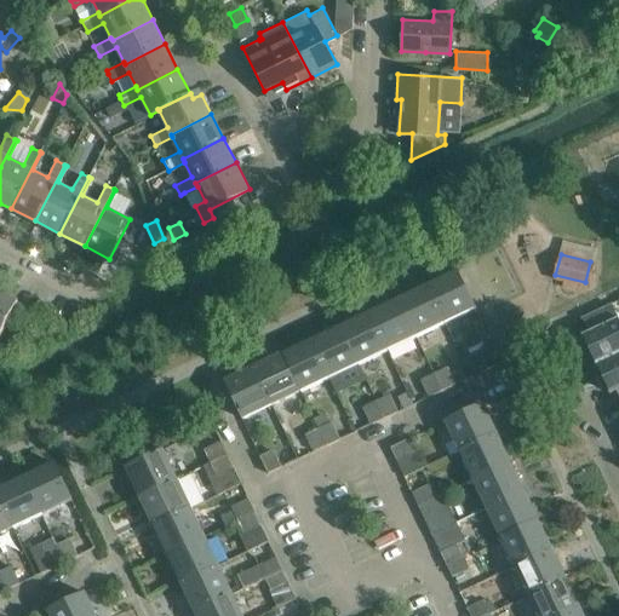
[(427,282),(445,320),(474,305),(456,269),(427,282)]
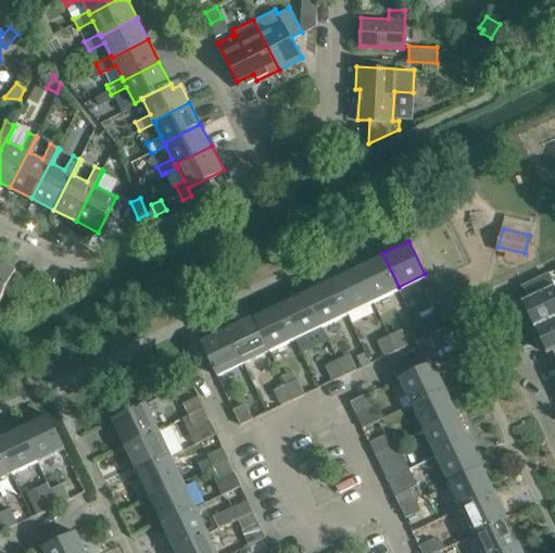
[(382,253),(356,266),(373,299),(399,287),(382,253)]
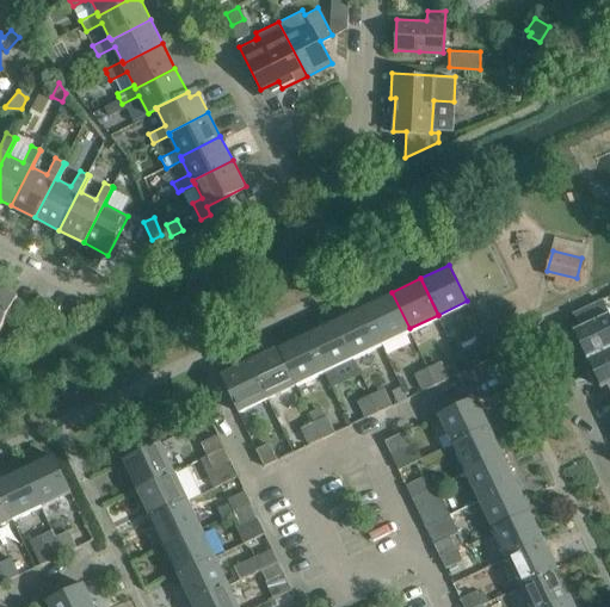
[(0,326),(17,295),(0,286),(0,326)]
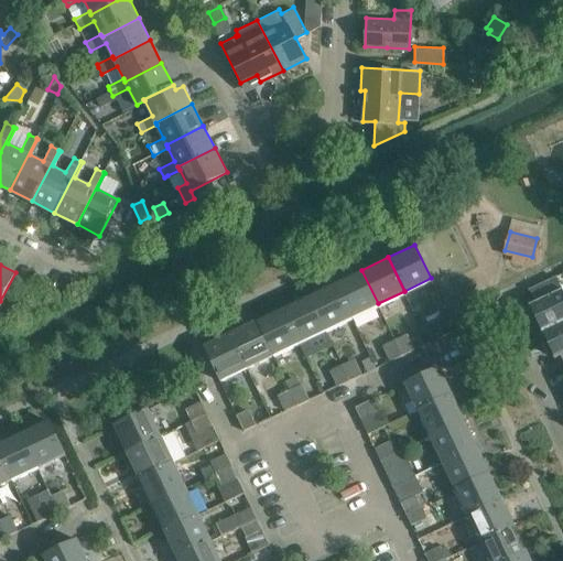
[(378,303),(361,270),(335,282),(352,316),(378,303)]
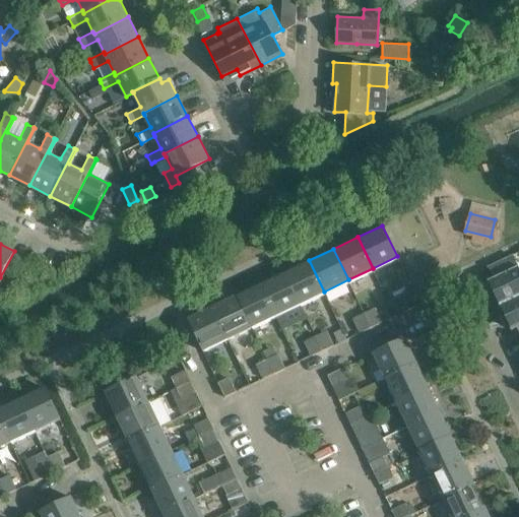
[(488,279),(500,304),(518,295),(518,269),(517,266),(511,254),(505,256),(487,264),(493,277),(488,279)]
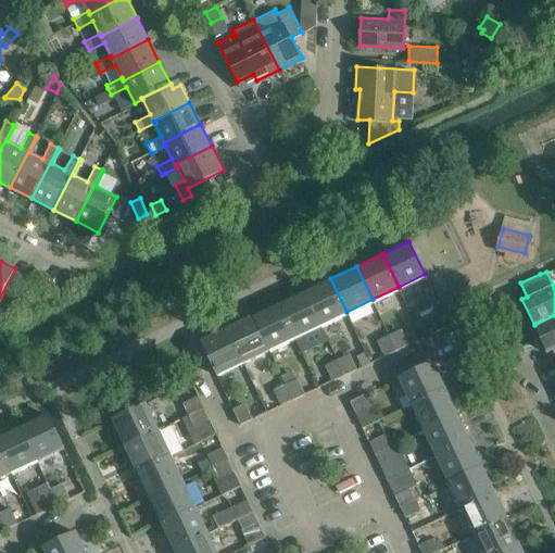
[(466,284),(469,278),(466,274),(461,273),(457,278),(459,284),(466,284)]
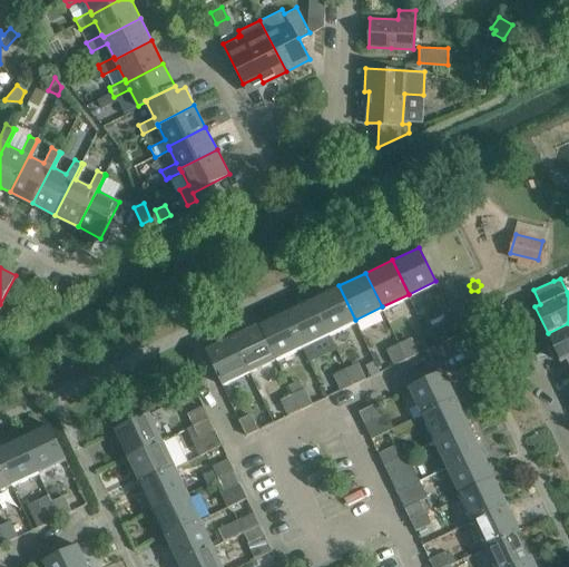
[(312,299),(329,332),(355,320),(339,285),(312,299)]
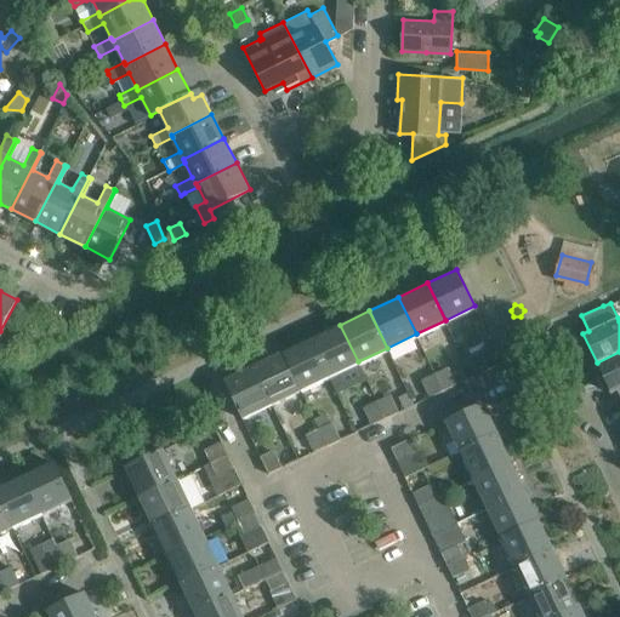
[(329,376),(358,361),(340,325),(312,338),(329,376)]
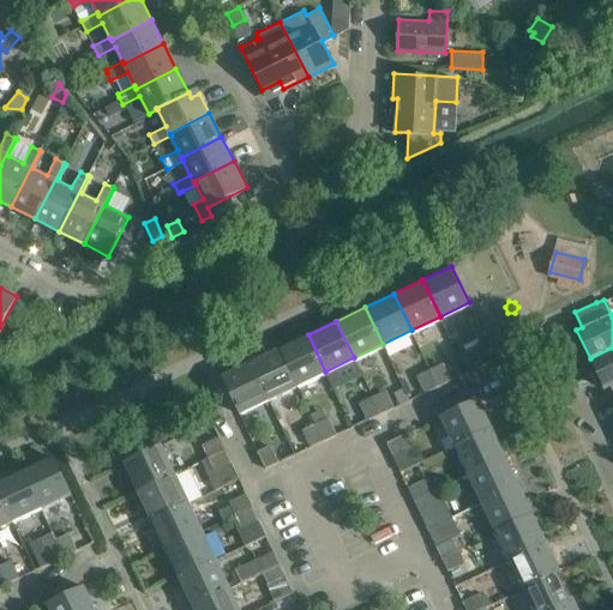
[(308,334),(280,348),(296,385),(325,372),(308,334)]
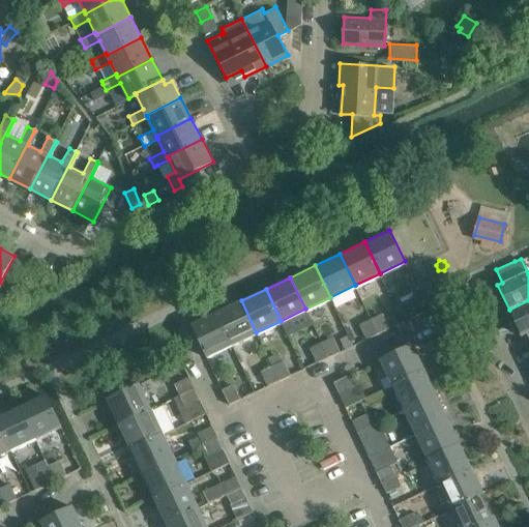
[(410,298),(416,314),(428,309),(420,293),(410,298)]
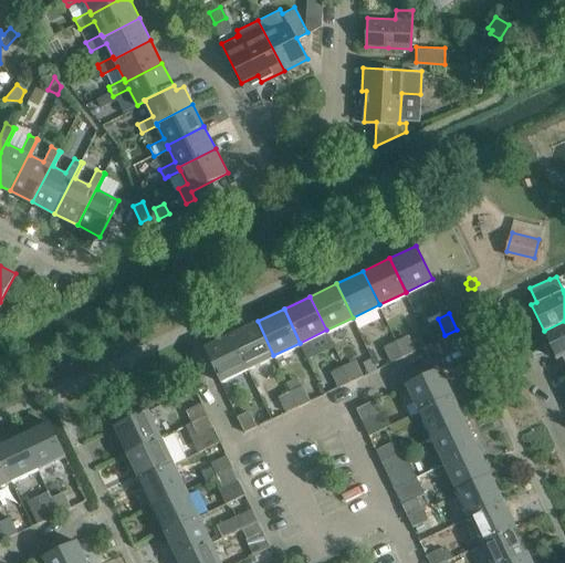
[(248,367),(273,355),(258,321),(231,334),(248,367)]
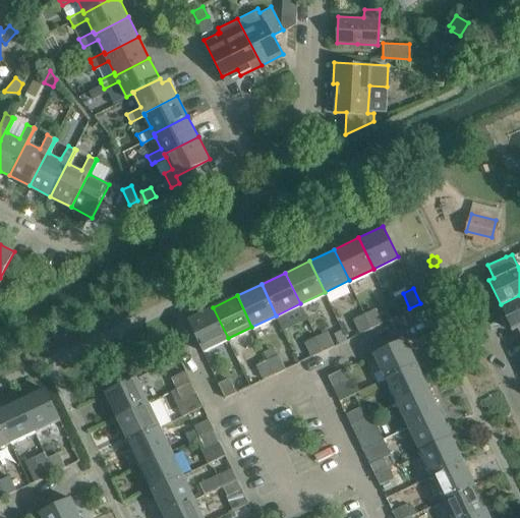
[(519,295),(501,304),(512,329),(517,327),(519,332),(519,295)]
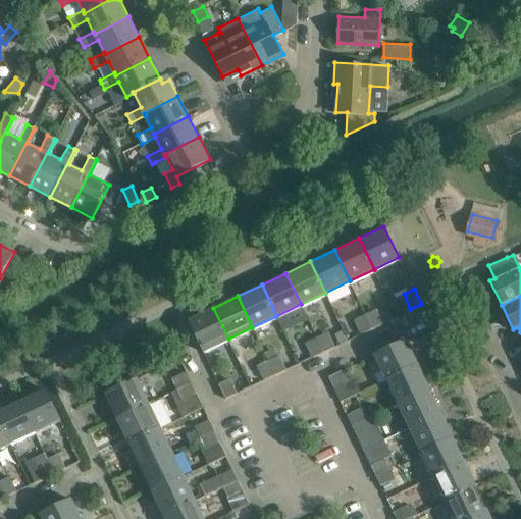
[(228,339),(213,308),(189,319),(203,351),(228,339)]
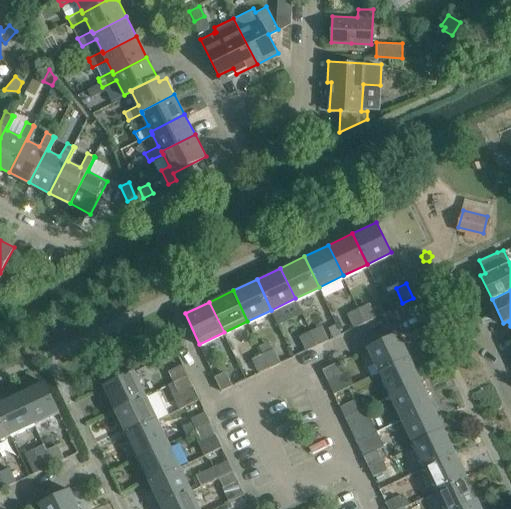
[(367,302),(358,307),(364,321),(374,316),(367,302)]
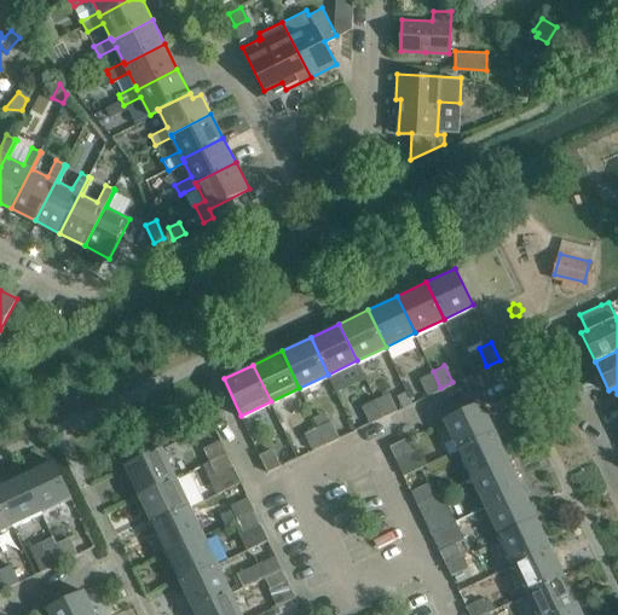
[(428,394),(440,388),(433,371),(421,376),(428,394)]
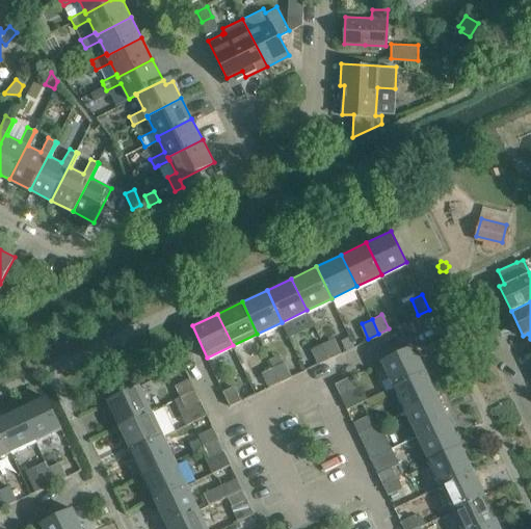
[(333,337),(322,342),(329,356),(340,351),(333,337)]
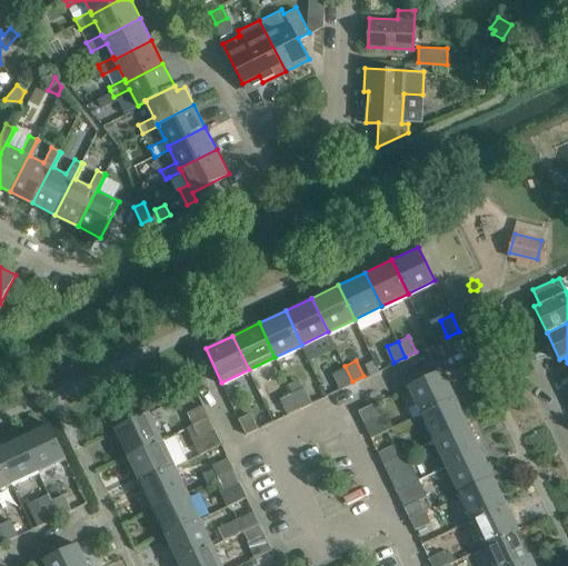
[(341,387),(352,381),(345,366),(334,371),(341,387)]
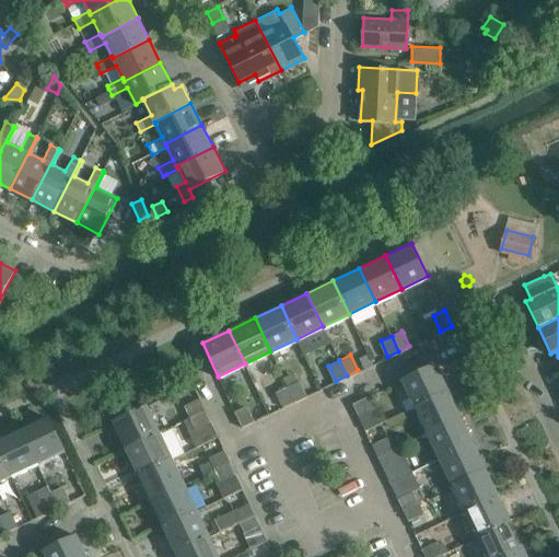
[(402,379),(414,405),(447,390),(435,363),(402,379)]
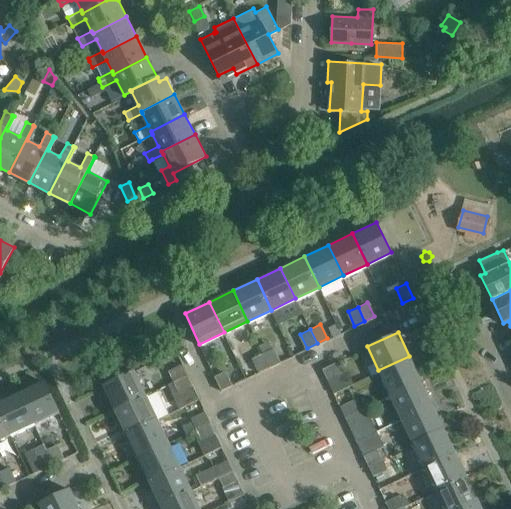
[(272,347),(262,352),(269,366),(279,361),(272,347)]
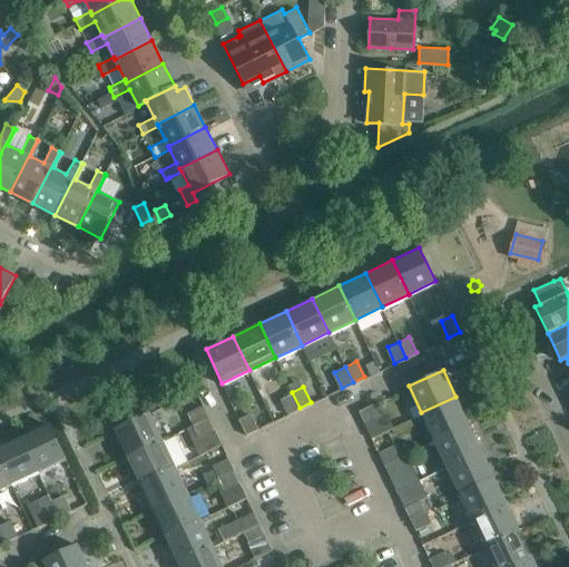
[(281,398),(288,413),(300,408),(292,392),(281,398)]
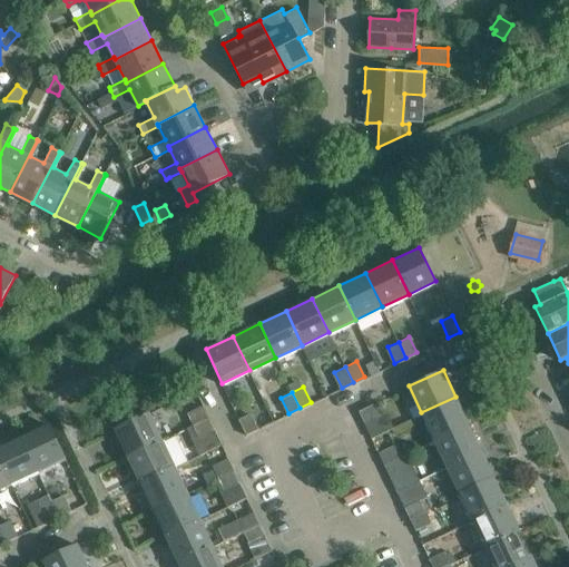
[(421,412),(434,439),(469,423),(455,397),(421,412)]
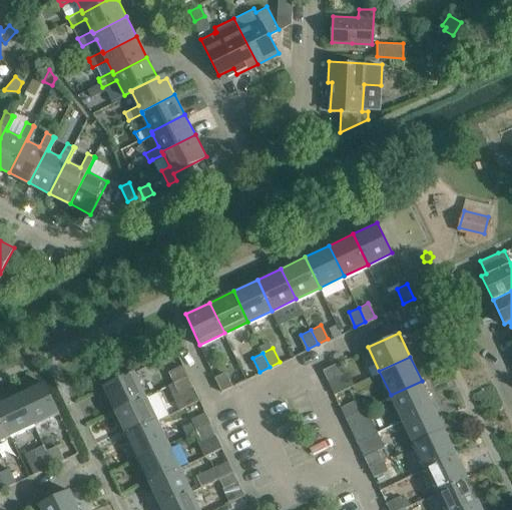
[(342,372),(337,362),(322,369),(327,379),(342,372)]
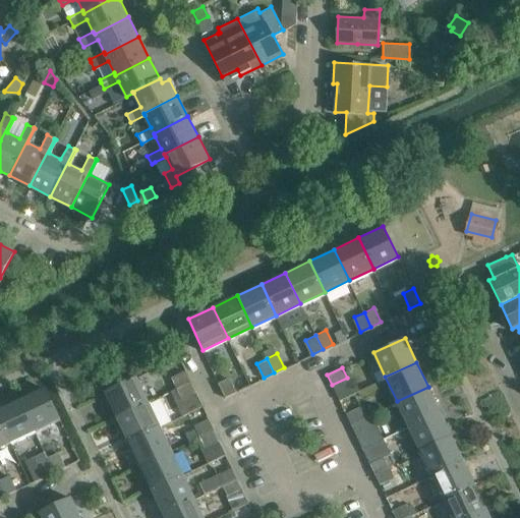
[(175,387),(189,380),(185,370),(171,378),(175,387)]
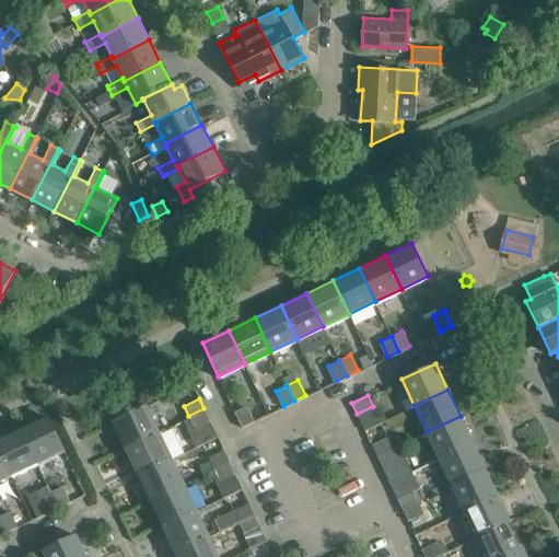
[(125,447),(159,430),(146,404),(113,420),(125,447)]
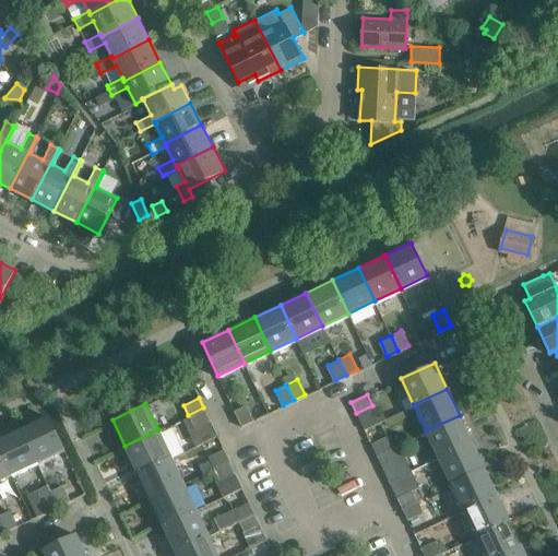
[(245,404),(234,410),(240,425),(252,420),(245,404)]
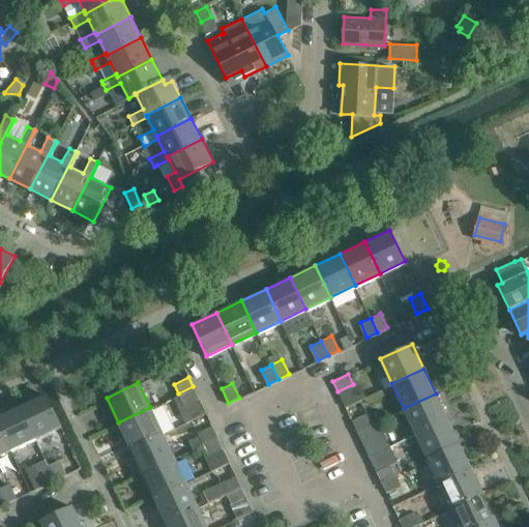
[(193,386),(178,393),(172,397),(184,421),(205,412),(193,386)]
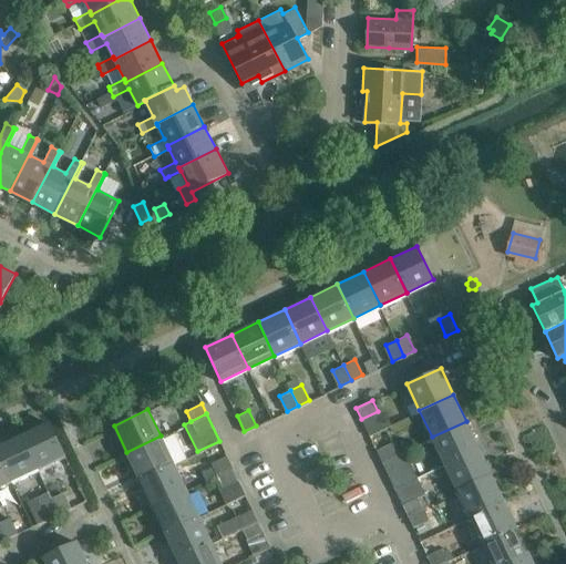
[(21,434),(37,468),(64,455),(49,421),(21,434)]
